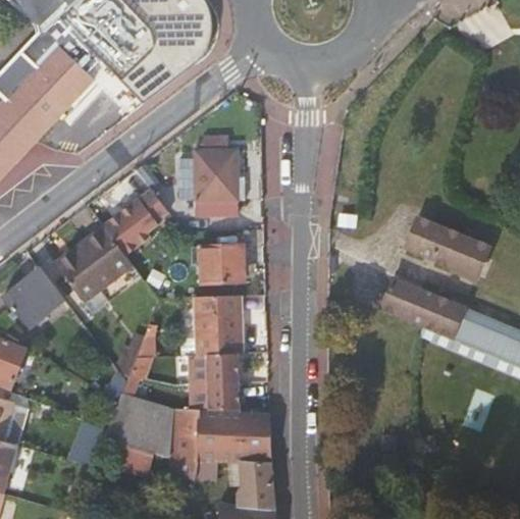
[(58,22),(79,0),(7,0),(39,29),(0,69),(0,94),(8,102),(0,110),(0,175),(91,81),(84,74),(99,59),(58,22)]
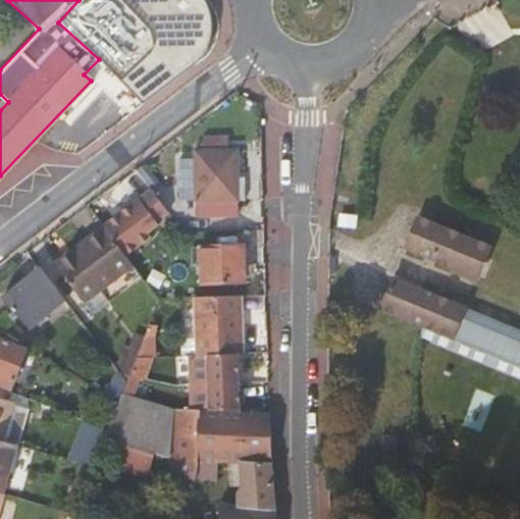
[(79,0),(58,22),(99,59),(142,103),(209,49),(213,39),(212,28),(213,21),(212,13),(208,4),(205,0),(79,0)]
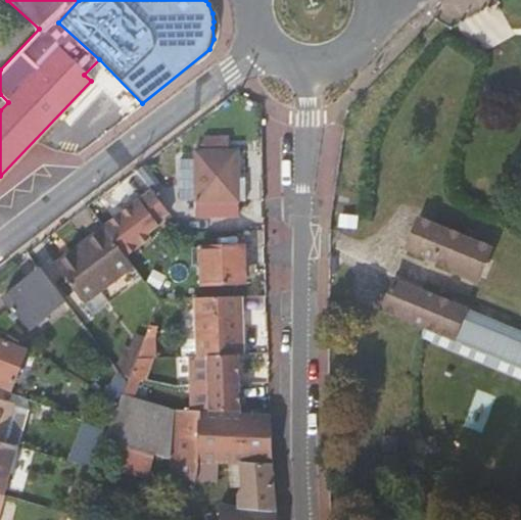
[(191,218),(231,217),(231,201),(237,201),(237,183),(229,183),(228,152),(219,152),(219,141),(196,141),(196,153),(189,153),(191,218)]
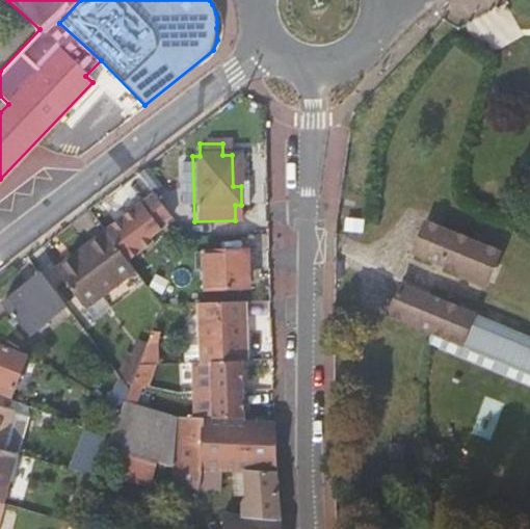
[(142,187),(98,222),(104,231),(117,247),(124,243),(116,234),(143,213),(150,222),(155,228),(166,218),(142,187)]
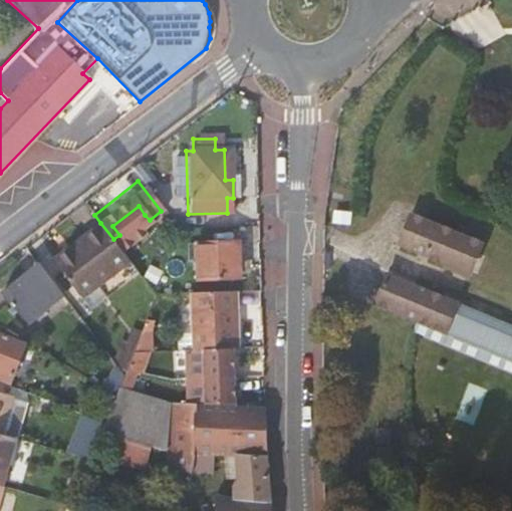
[(119,235),(145,215),(139,206),(112,226),(119,235)]
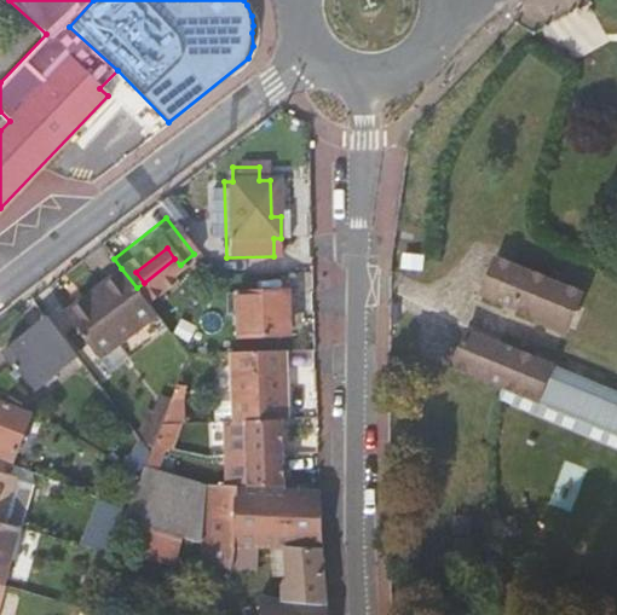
[(545,283),(490,261),(479,291),(565,328),(577,296),(559,289),(563,279),(548,273),(545,283)]
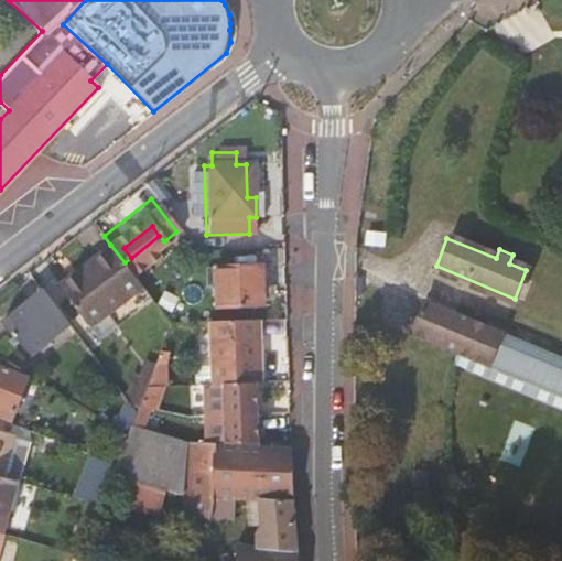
[(116,324),(151,298),(125,262),(110,245),(88,262),(89,265),(61,287),(89,325),(107,311),(116,324)]
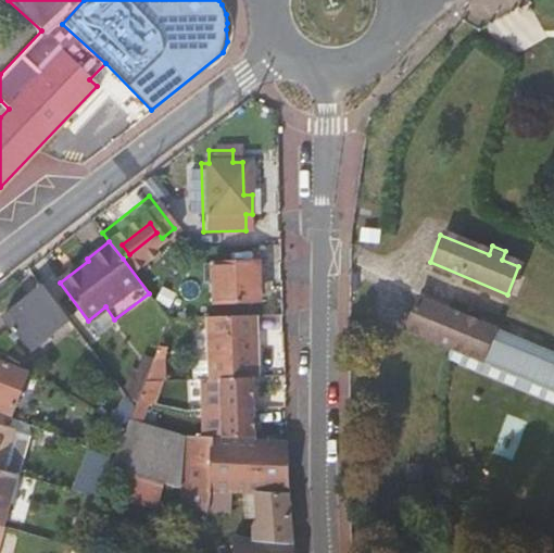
[(213,303),(255,302),(255,279),(249,279),(248,262),(211,263),(213,303)]
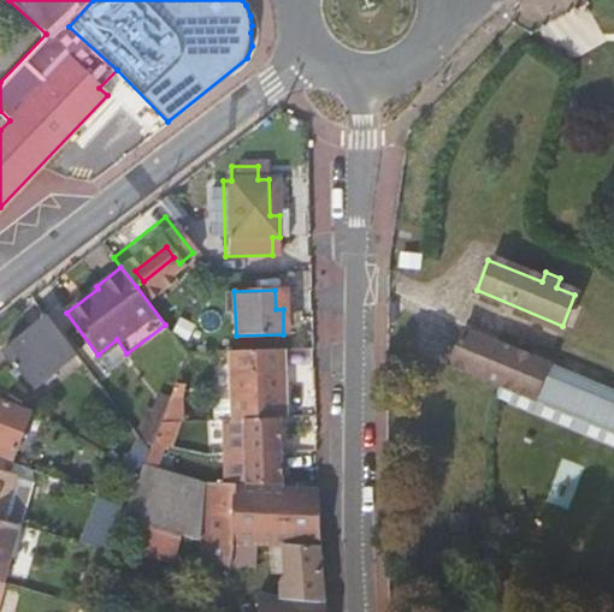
[(28,391),(75,356),(47,315),(45,316),(0,350),(0,352),(28,391)]
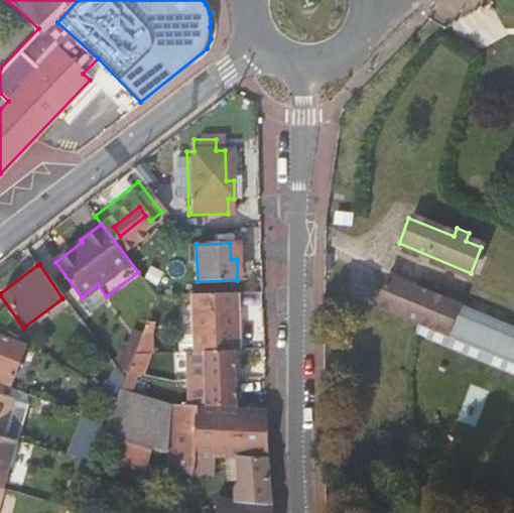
[(418,322),(513,360),(513,325),(458,303),(457,305),(386,277),(375,304),(418,322)]
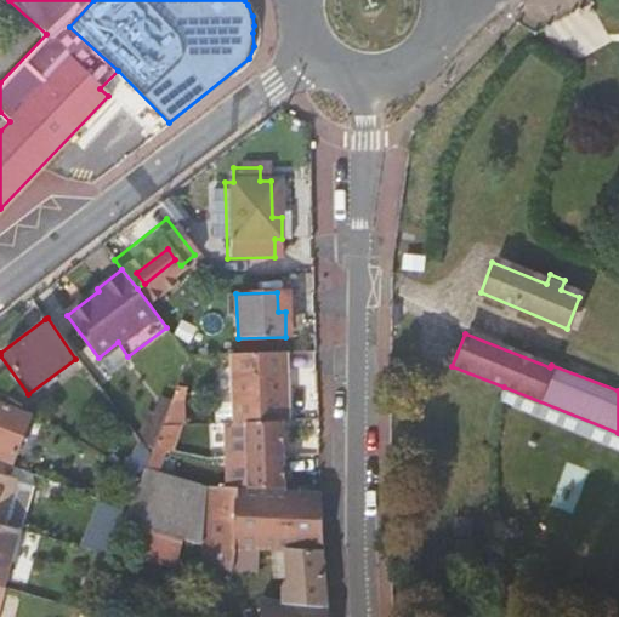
[(279,422),(288,422),(285,352),(248,353),(249,382),(249,409),(240,409),(242,422),(245,422),(279,422)]
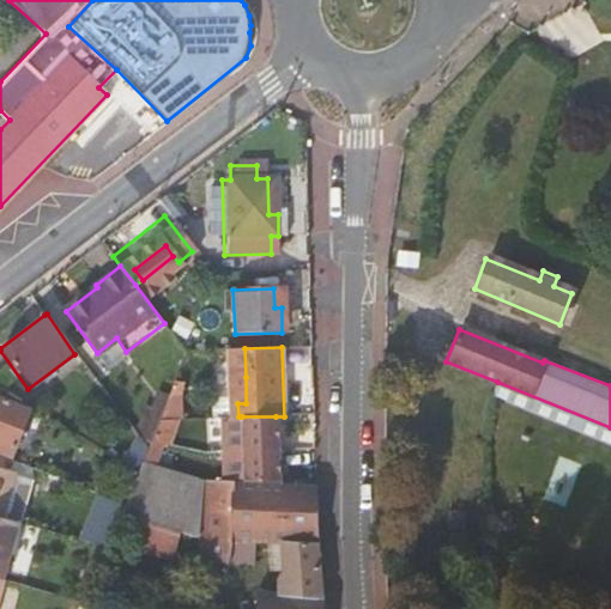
[(234,403),(237,403),(246,403),(246,377),(233,377),(234,403)]
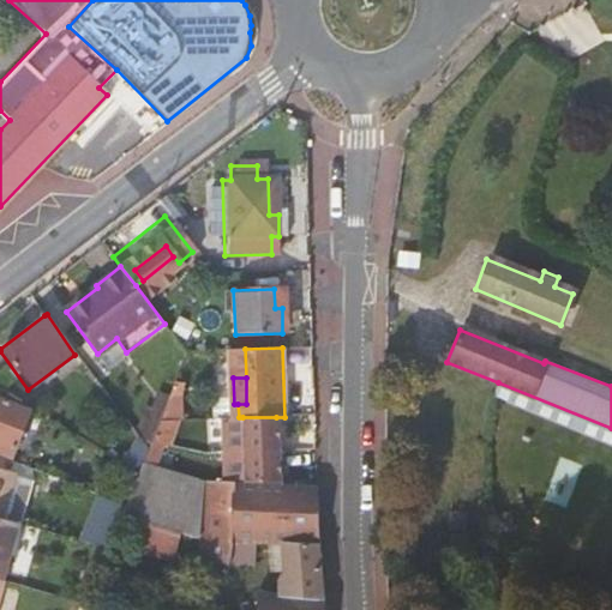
[(0,448),(12,454),(31,411),(0,397),(0,448)]
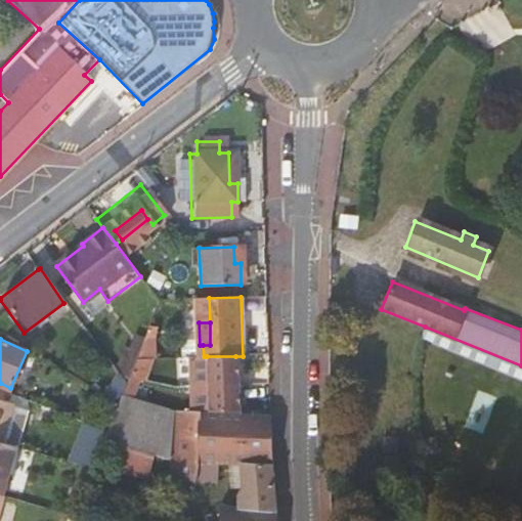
[(235,356),(207,356),(208,411),(238,414),(235,356)]
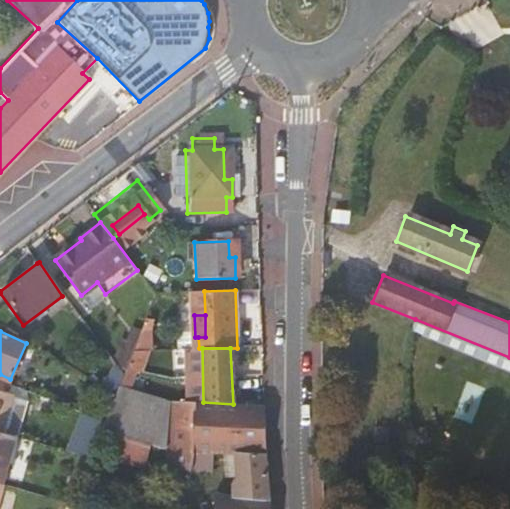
[(193,450),(195,401),(171,400),(120,386),(116,396),(110,408),(104,422),(101,430),(153,438),(166,442),(193,450)]
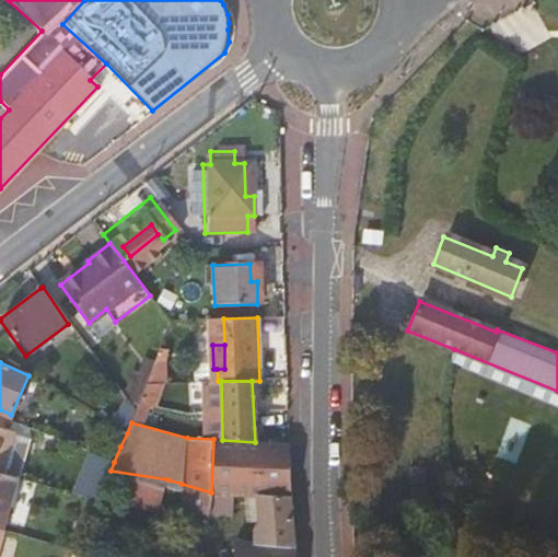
[(120,447),(127,433),(117,427),(111,442),(120,447)]
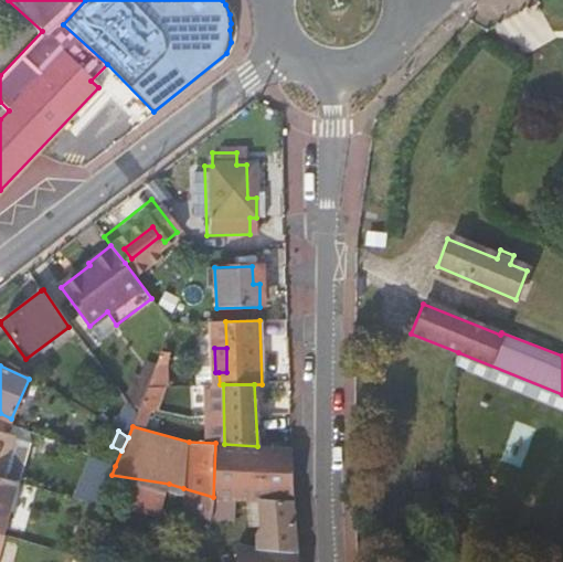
[(0,477),(3,478),(16,436),(0,432),(0,477)]
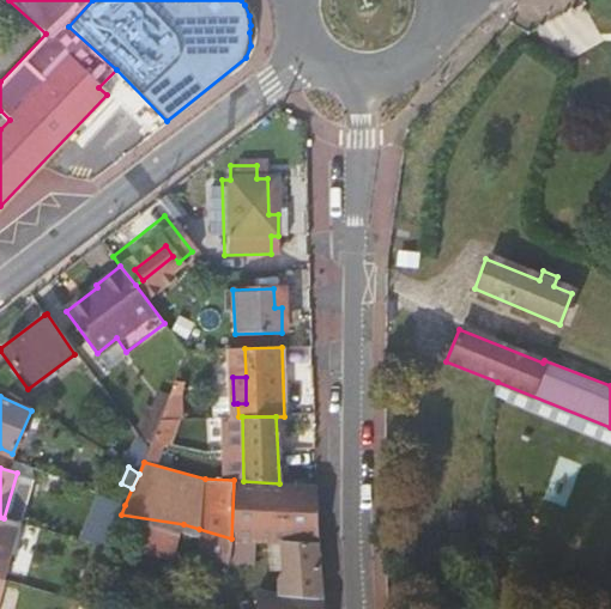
[(17,522),(18,522),(30,476),(17,473),(4,518),(17,522)]
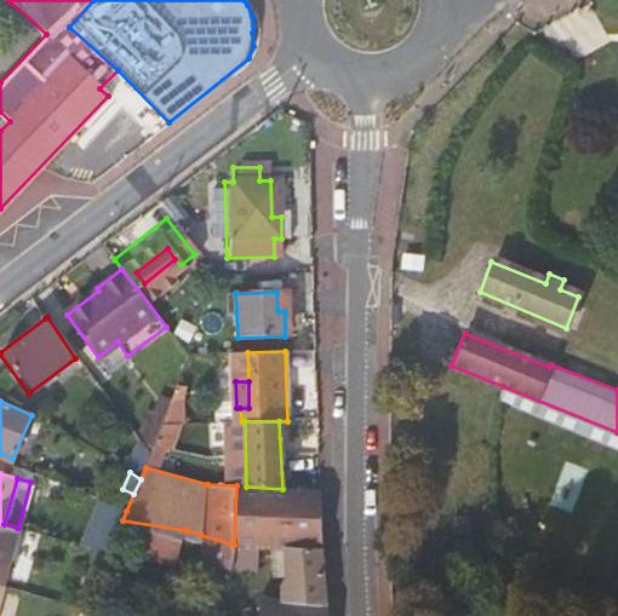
[(286,548),(321,552),(319,491),(282,489),(246,487),(236,485),(234,545),(286,548)]
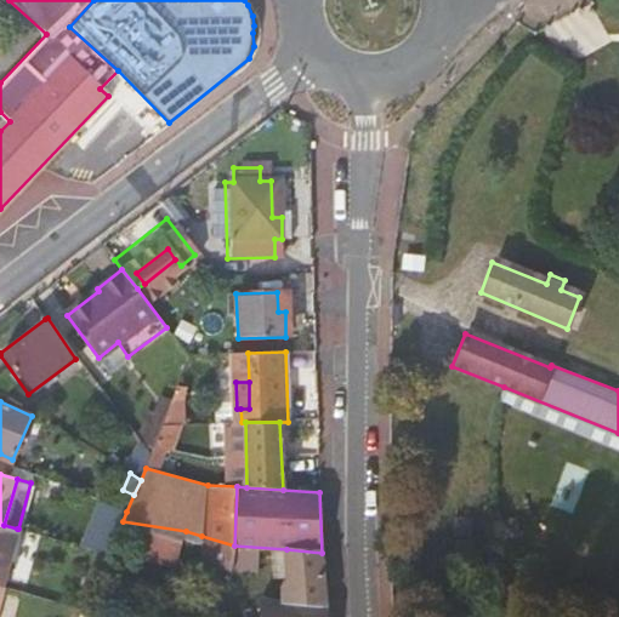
[(0,586),(1,586),(17,529),(4,525),(0,524),(0,586)]
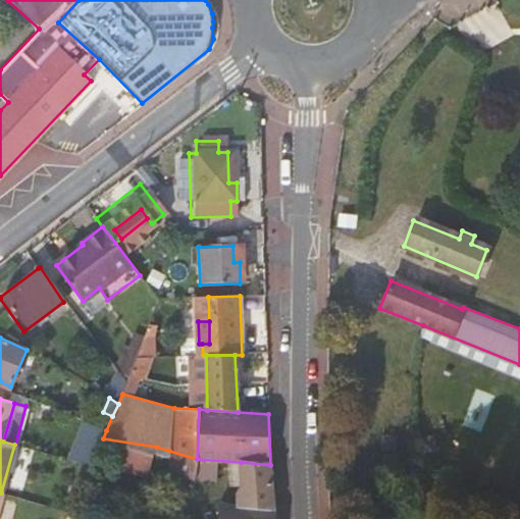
[(40,452),(91,467),(97,452),(74,445),(72,449),(58,445),(57,446),(43,442),(40,452)]
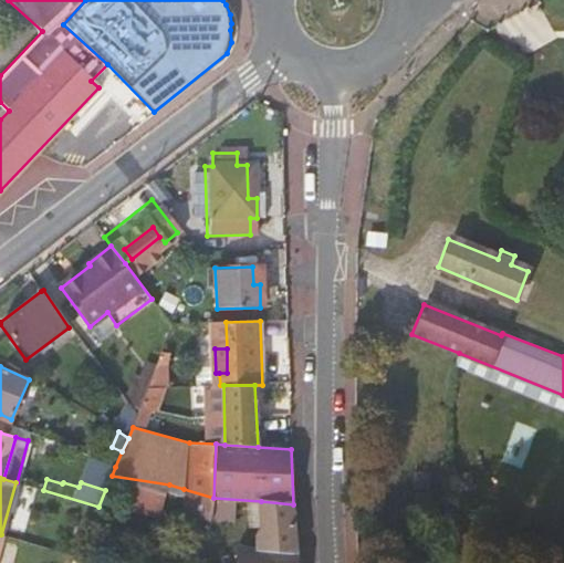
[(210,518),(213,498),(184,489),(184,493),(183,511),(210,518)]
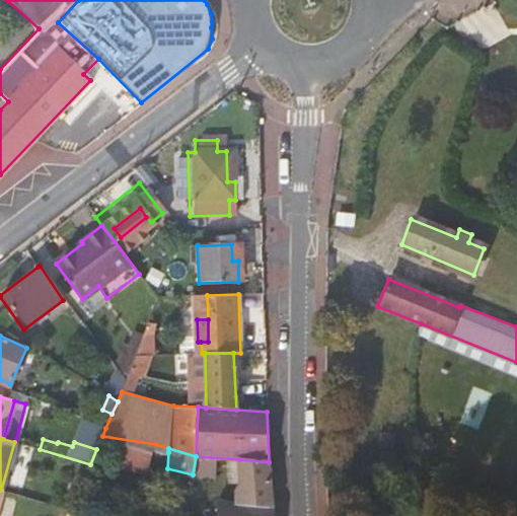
[(274,515),(269,462),(239,459),(240,483),(235,490),(235,500),(236,515),(274,515)]
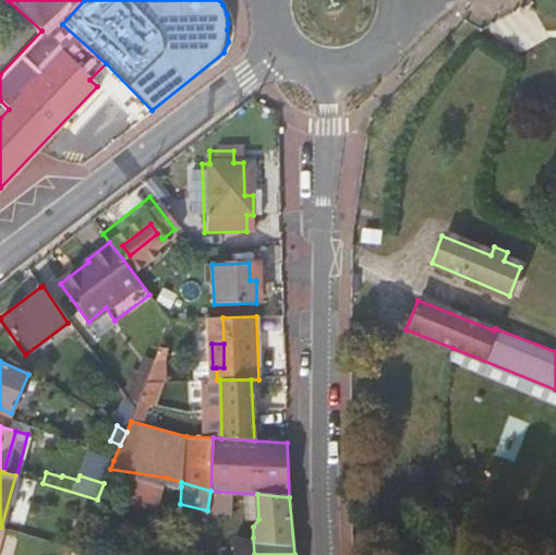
[(254,554),(253,538),(234,539),(234,547),(234,554),(254,554)]
